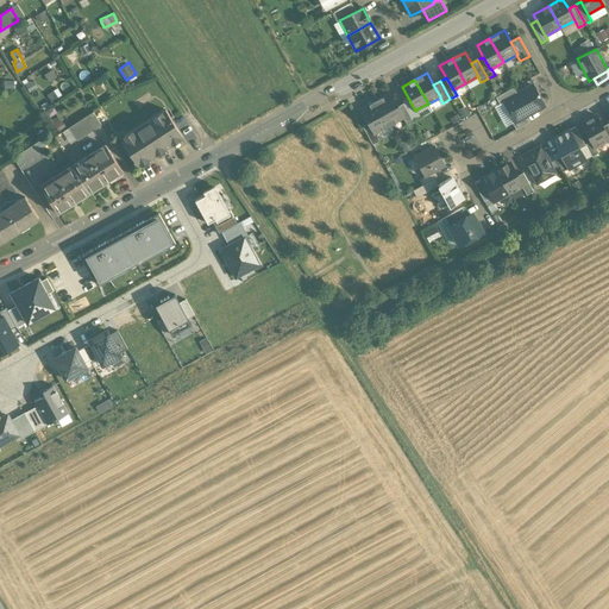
[(516,94),(503,101),(503,102),(514,121),(514,123),(526,117),(544,106),(532,86),(516,94)]
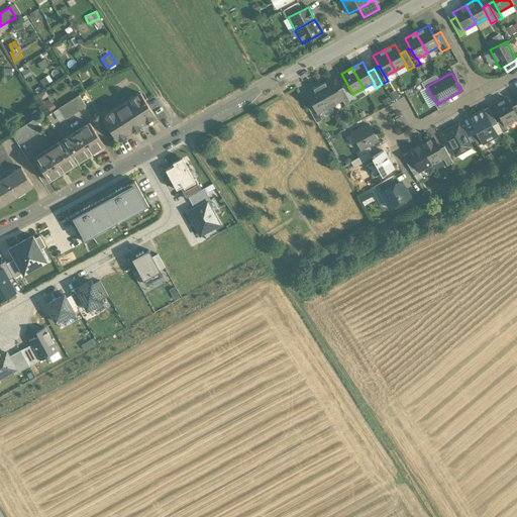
[(435,75),(420,83),(423,89),(427,87),(427,86),(438,80),(435,75)]
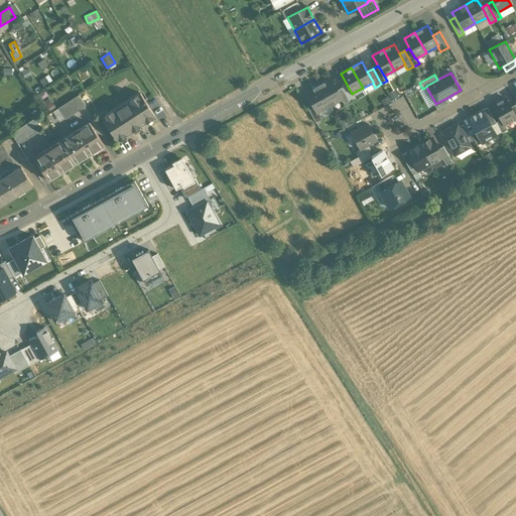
[(330,79),(317,86),(329,106),(341,100),(342,99),(337,91),(330,79)]
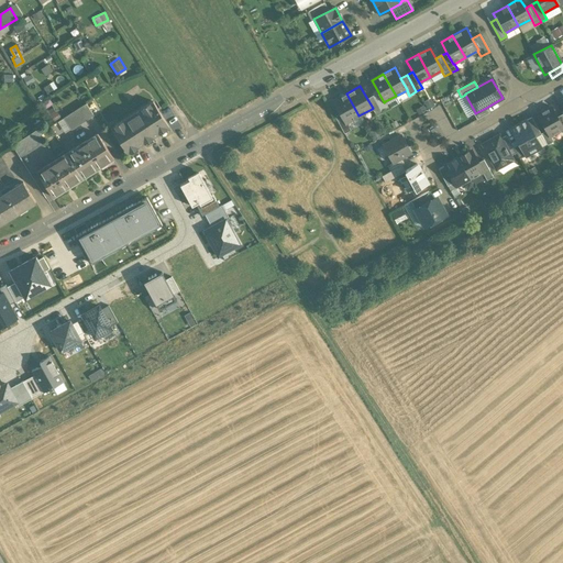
[(384,102),(377,90),(372,94),(373,96),(382,111),(387,108),(385,101),(384,102)]
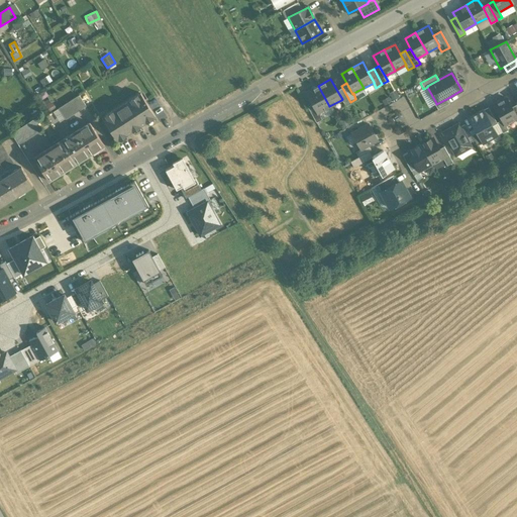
[(329,106),(318,86),(306,93),(312,104),(317,113),(318,113),(329,106)]
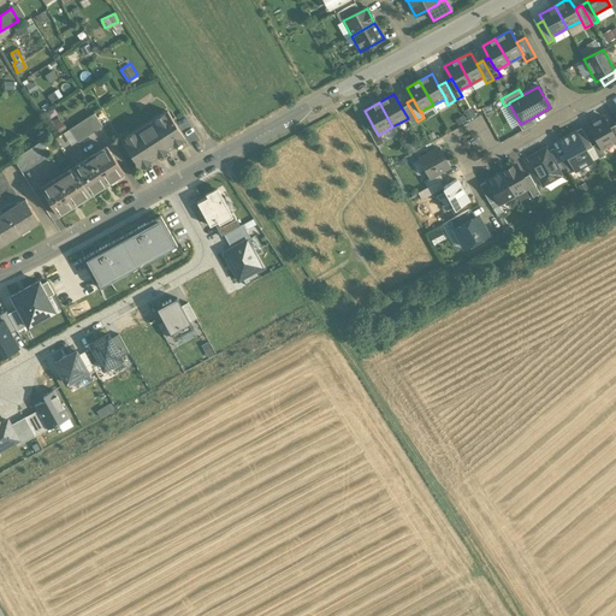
[(418,122),(408,105),(402,108),(408,118),(407,119),(412,128),(419,123),(418,122)]
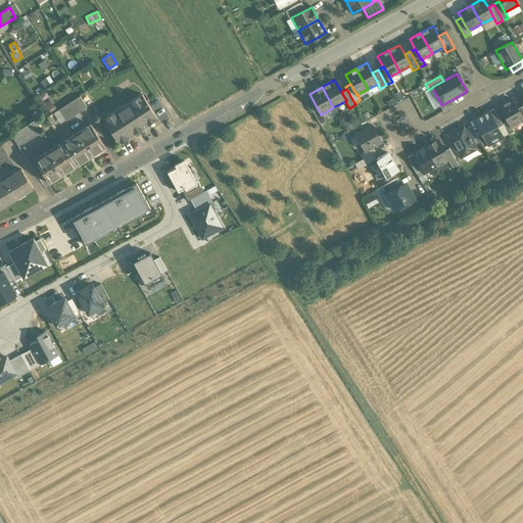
[(131,101),(113,112),(105,116),(106,117),(103,119),(119,142),(155,119),(141,95),(138,96),(130,101),(131,101)]
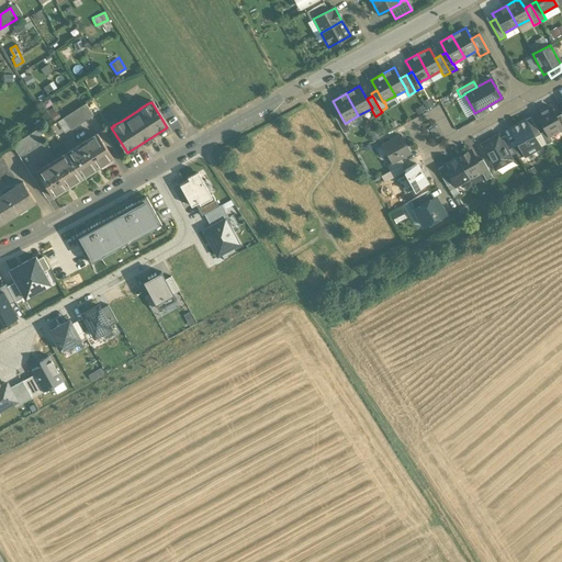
[(49,123),(57,135),(91,115),(83,103),(49,123)]
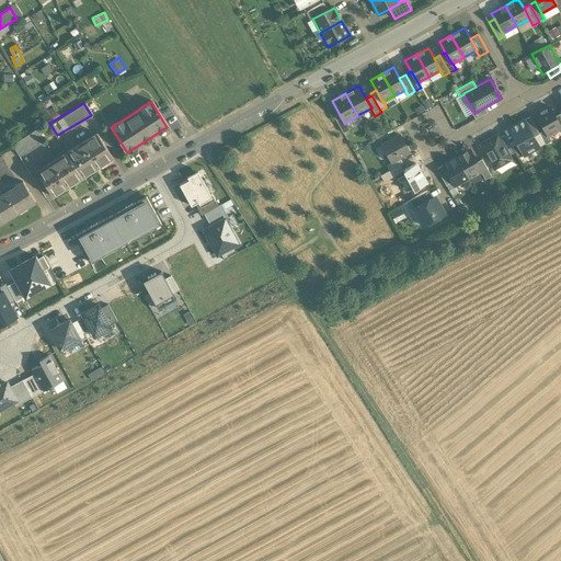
[(554,117),(549,106),(535,114),(545,130),(547,136),(548,136),(560,129),(560,128),(554,117)]
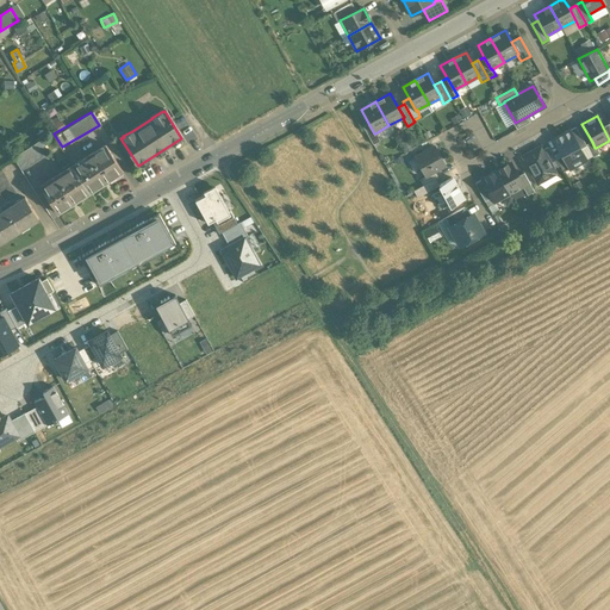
[(527,117),(515,123),(515,122),(512,123),(516,130),(530,123),(527,117)]
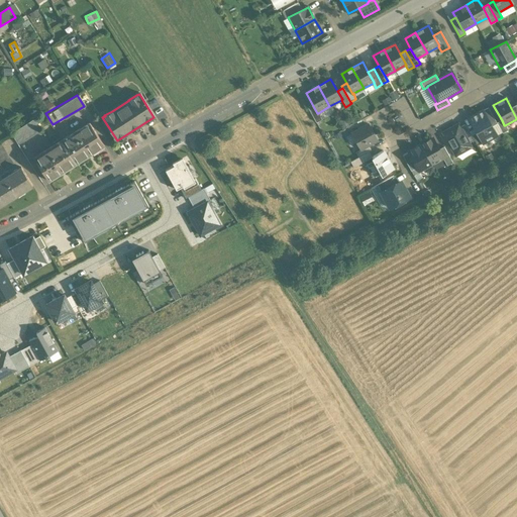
[(317,113),(312,104),(307,107),(316,123),(321,120),(318,113),(317,113)]
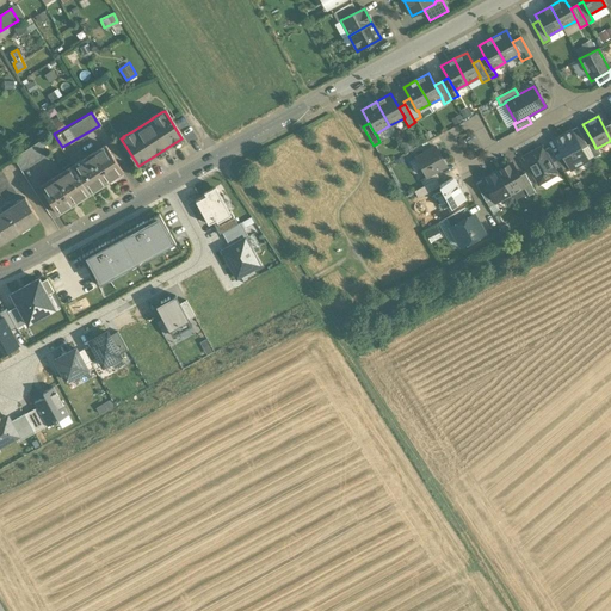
[(586,146),(576,128),(571,131),(580,149),(587,147),(586,146)]
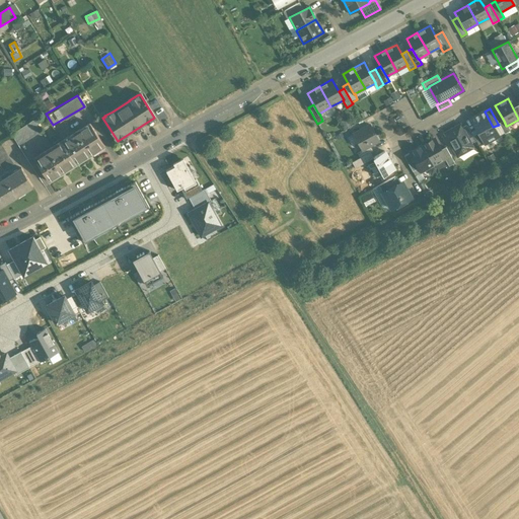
[(493,127),(485,112),(470,119),(478,134),(484,144),(498,136),(493,127)]
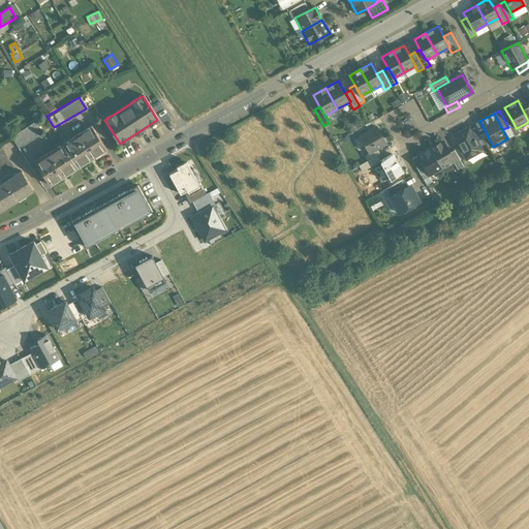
[(33,120),(11,133),(23,153),(29,150),(25,144),(30,141),(32,145),(37,142),(33,134),(40,131),(33,120)]
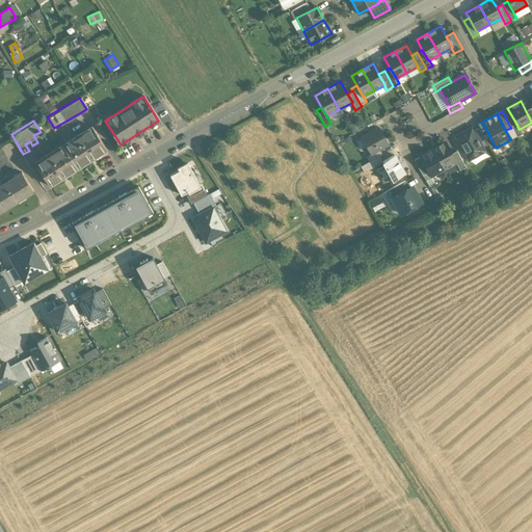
[(519,129),(516,124),(510,127),(511,128),(516,137),(523,134),(520,129),(519,129)]
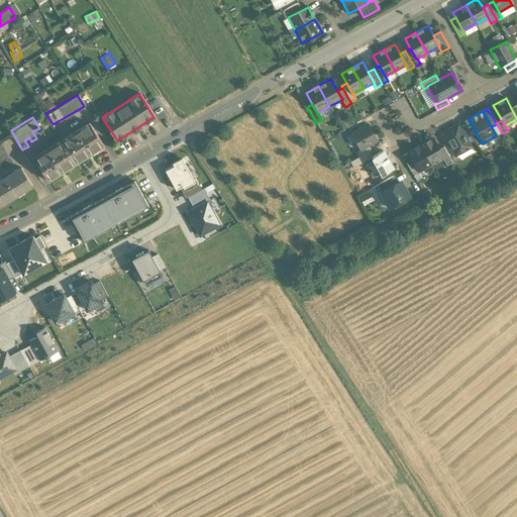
[(90,123),(62,141),(76,162),(77,164),(93,153),(91,150),(103,143),(90,123)]
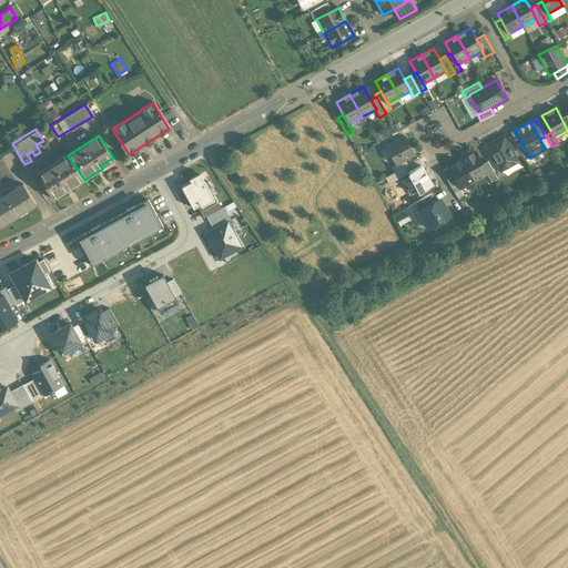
[(405,137),(386,148),(396,164),(414,154),(405,137)]
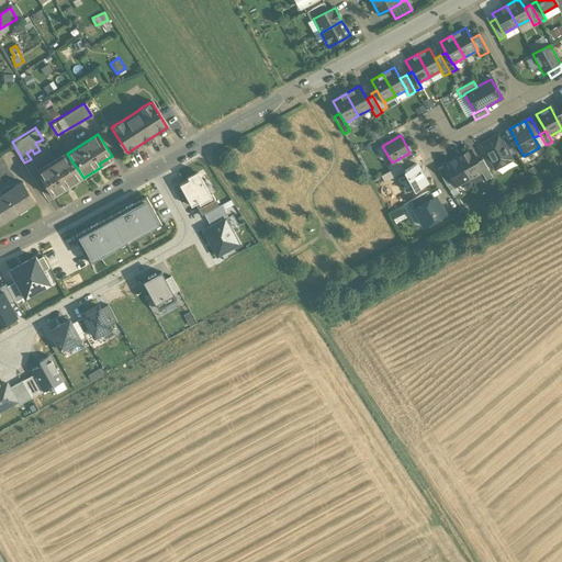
[(497,135),(481,144),(495,169),(512,160),(509,156),(499,138),(497,135)]
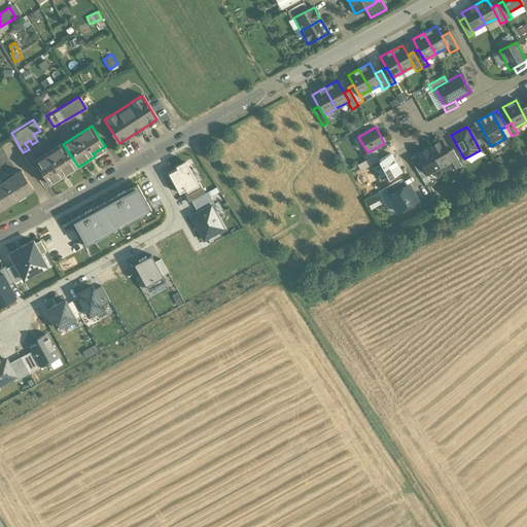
[(480,138),(473,127),(468,130),(478,146),(483,143),(480,138)]
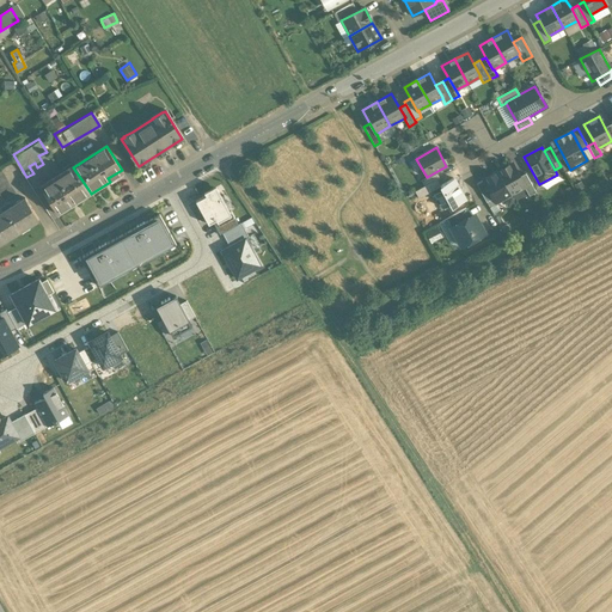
[(570,170),(564,158),(557,160),(561,166),(564,173),(570,170)]
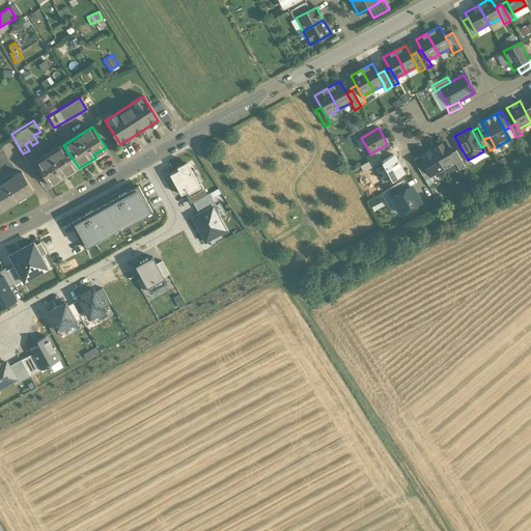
[(450,154),(444,142),(431,149),(443,169),(454,163),(455,163),(450,154)]
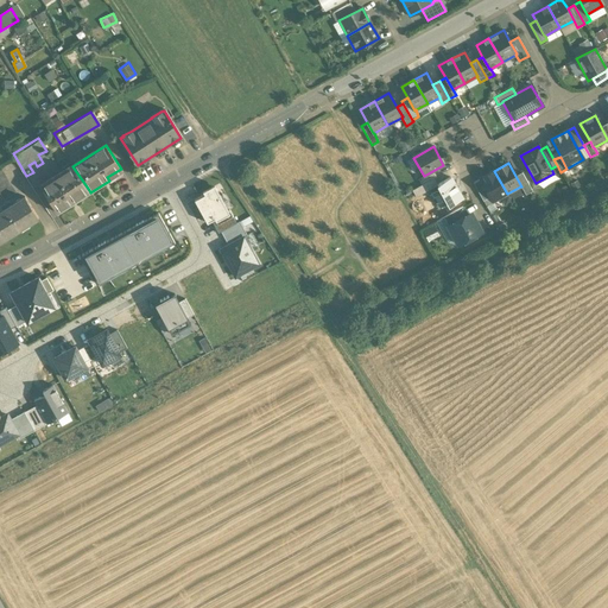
[(73,166),(40,187),(57,211),(70,203),(71,206),(76,202),(75,200),(89,190),(73,166)]
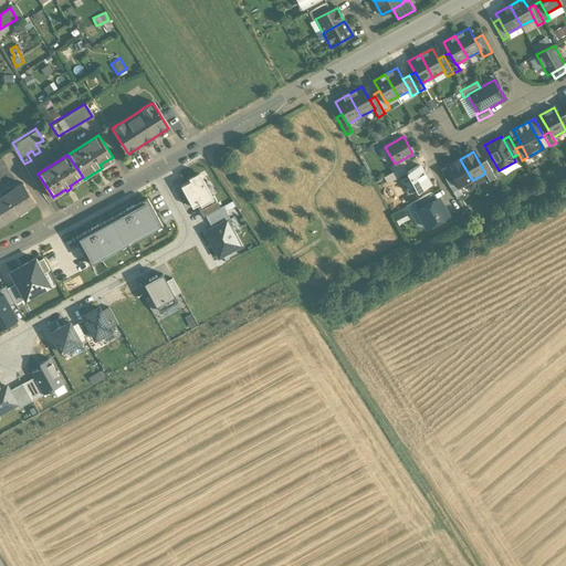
[(16,179),(1,157),(0,157),(0,177),(6,186),(16,179)]
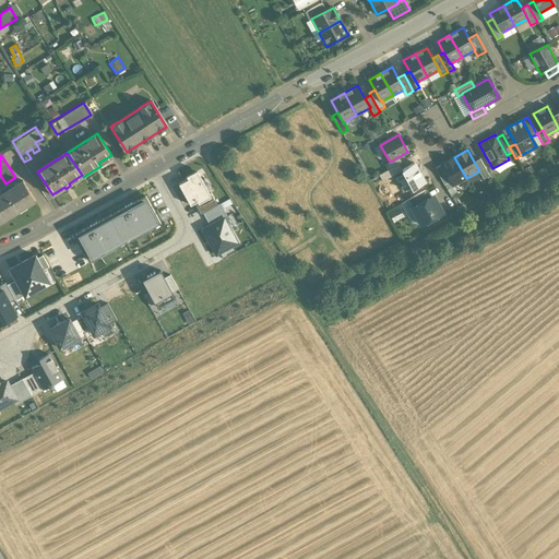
[(466,178),(454,157),(441,165),(450,181),(453,186),(466,178)]
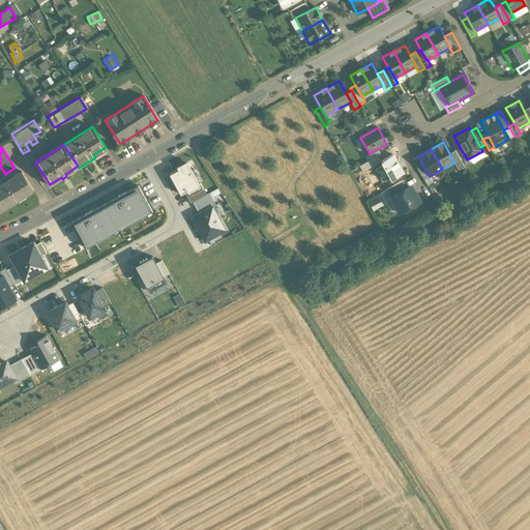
[(464,167),(454,151),(449,153),(454,163),(453,163),(458,170),(464,167)]
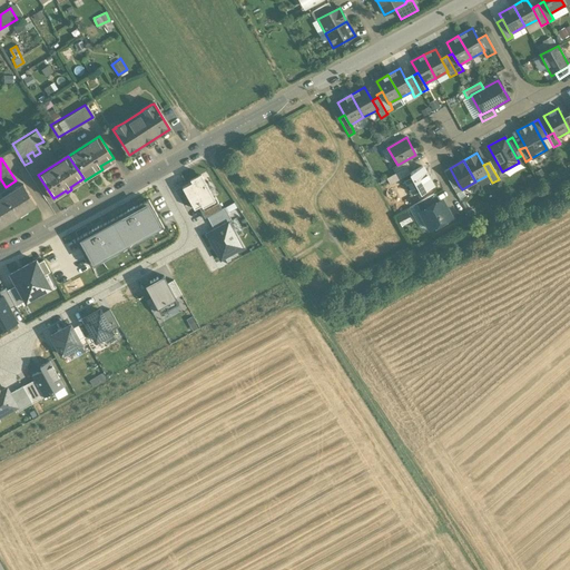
[(422,167),(410,174),(412,177),(410,178),(410,177),(404,180),(412,195),(418,192),(419,190),(421,194),(433,187),(422,167)]
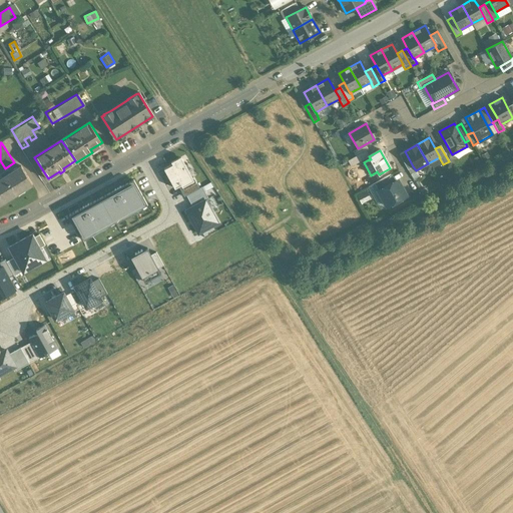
[(366,151),(348,161),(351,166),(369,156),(366,151)]
